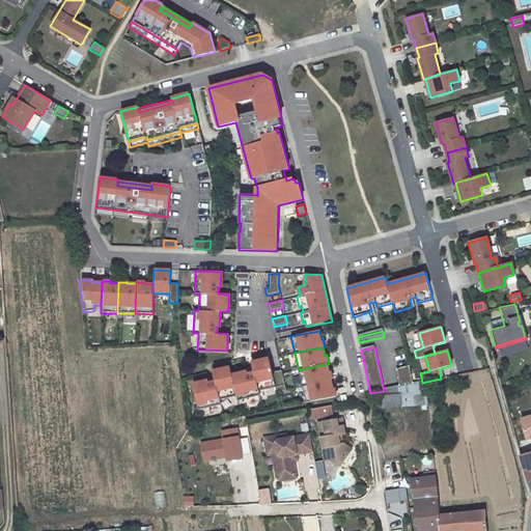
[(247,371),(231,374),(236,396),(238,400),(259,395),(259,391),(276,387),(272,372),(269,359),(252,363),(254,372),(248,374),(247,371)]
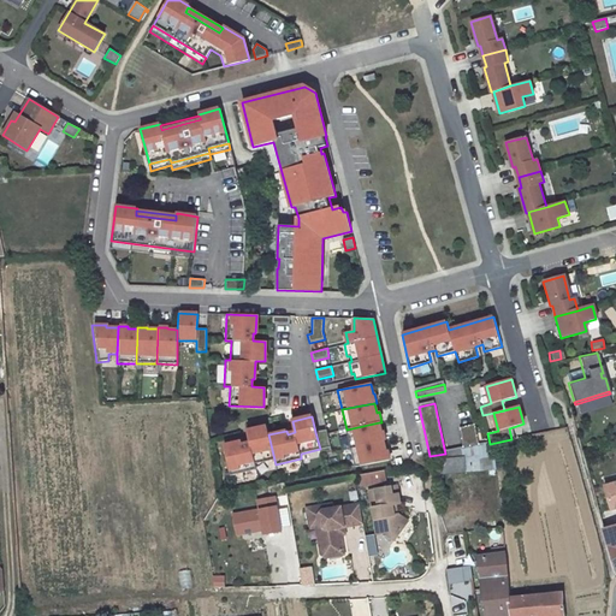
[(379,422),(347,430),(350,449),(384,442),(385,442),(383,431),(381,432),(379,422)]
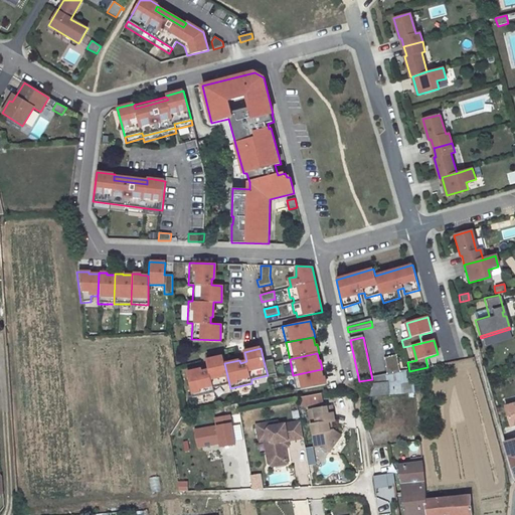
[(224,363),(223,356),(206,359),(208,369),(202,371),(202,368),(187,372),(193,397),(214,392),(213,387),(229,384),(224,363)]
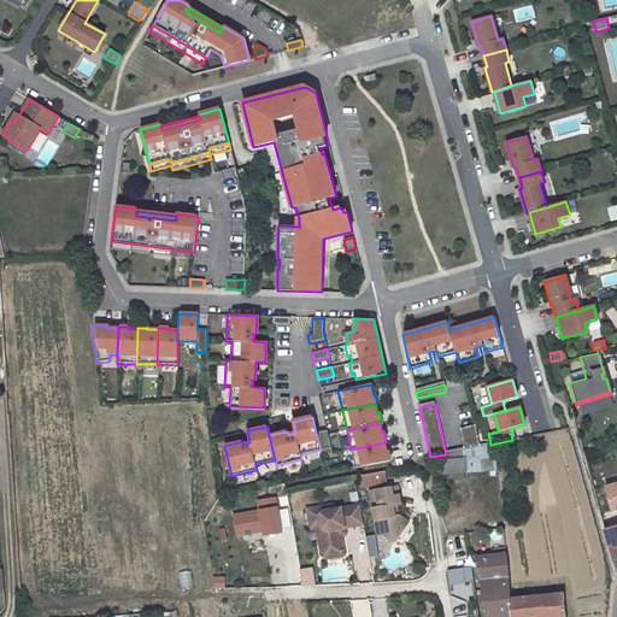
[(474,427),(459,430),(463,450),(479,447),(474,427)]
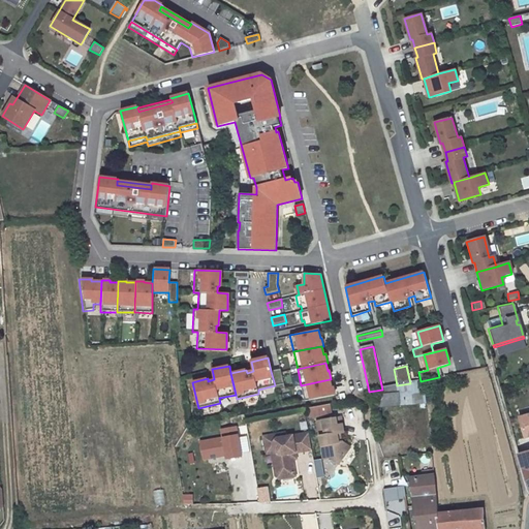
[(280,369),(271,371),(275,385),(276,391),(280,390),(285,389),(284,383),(280,369)]
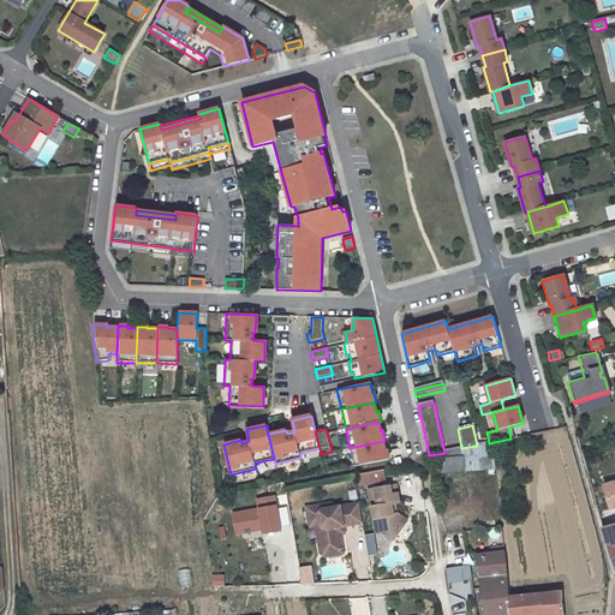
[(383,441),(350,448),(354,469),(389,461),(388,451),(386,451),(383,441)]
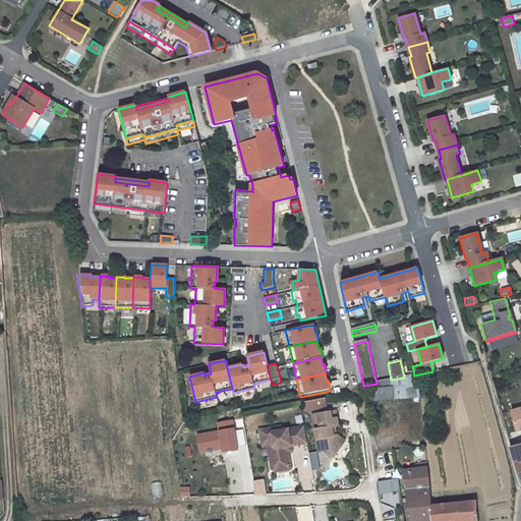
[(303,412),(326,409),(325,398),(302,401),(303,412)]
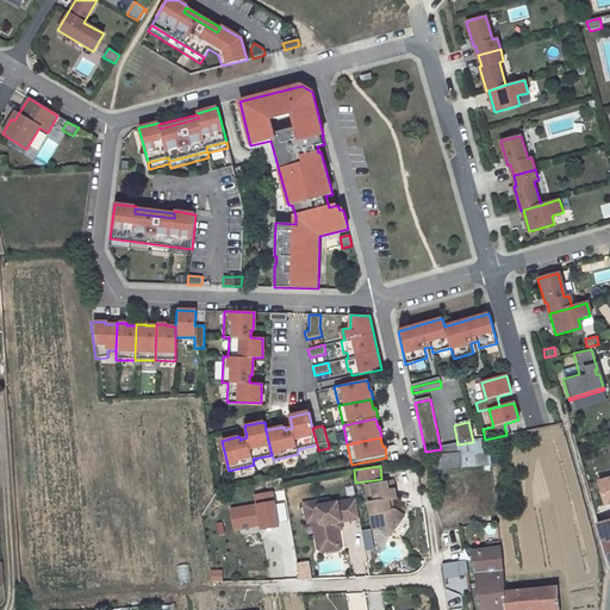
[(609,479),(598,484),(604,506),(609,504),(609,479)]
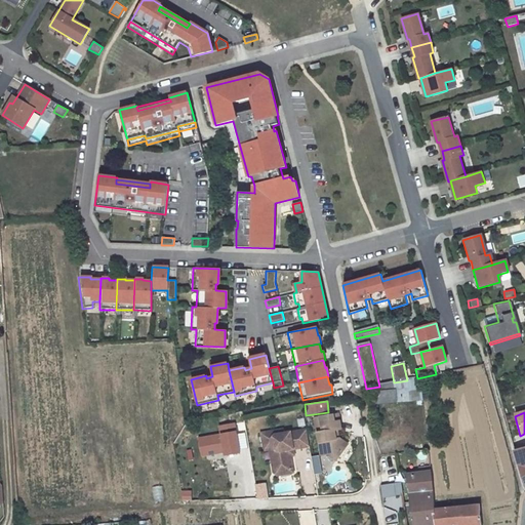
[(337,416),(315,419),(321,457),(327,456),(336,462),(348,446),(339,440),(335,441),(334,432),(340,431),(337,416)]
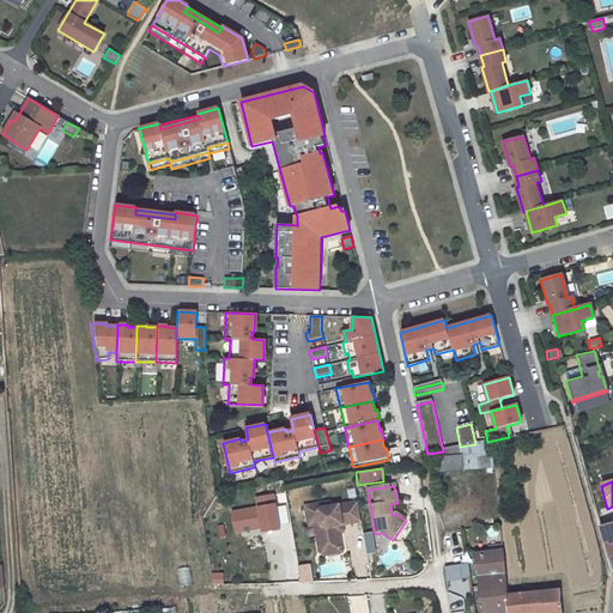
[(273,493),(253,496),(254,507),(229,509),(231,534),(286,527),(284,505),(274,507),(273,493)]
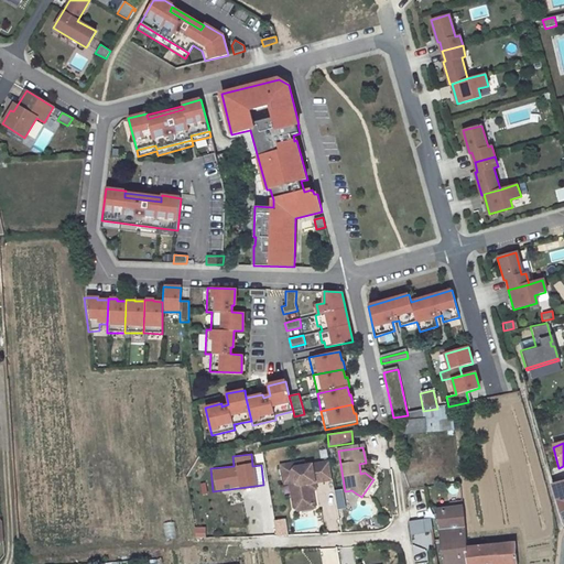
[(332,481),(329,464),(305,468),(304,464),(281,468),(282,478),(292,476),(293,485),(296,488),(297,496),(292,505),(293,510),(297,513),(315,511),(311,490),(314,485),(332,481)]
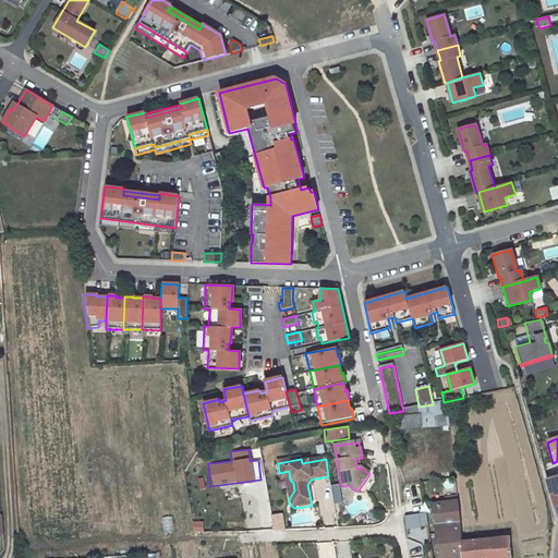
[(557,519),(557,477),(555,478),(552,466),(543,469),(557,519)]
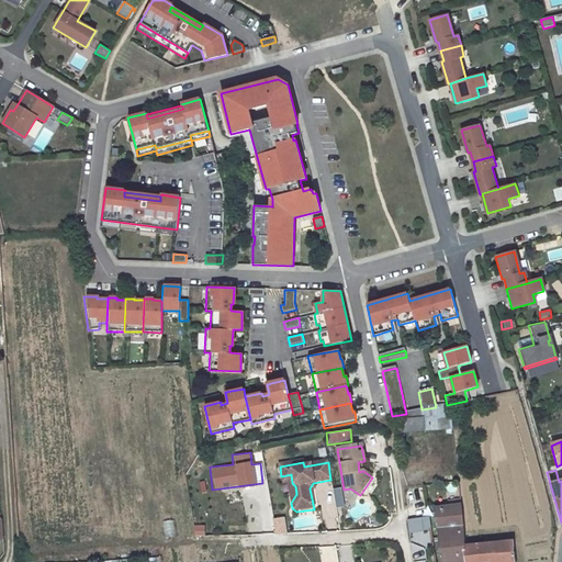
[(291,474),(281,476),(283,484),(289,483),(291,503),(296,494),(295,486),(292,483),(291,474)]
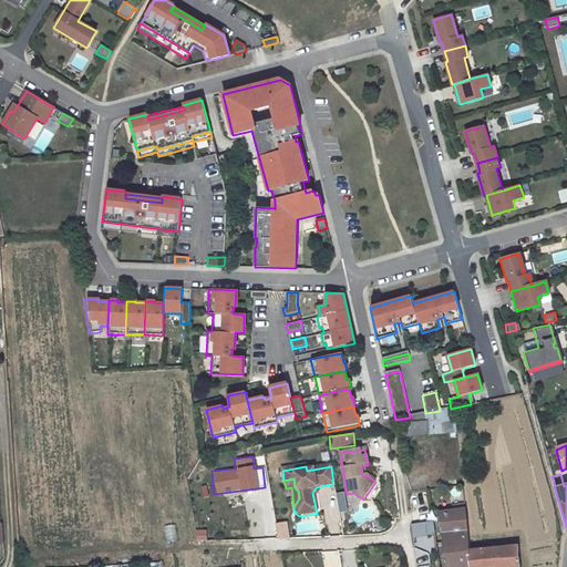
[(462,496),(460,484),(435,487),(436,500),(462,496)]
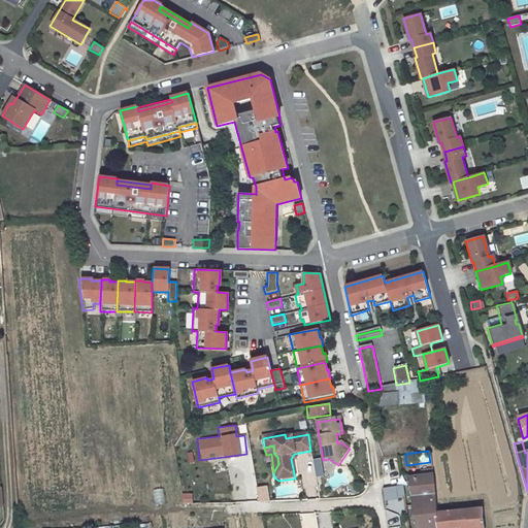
[(320,458),(311,459),(314,477),(322,476),(320,458)]
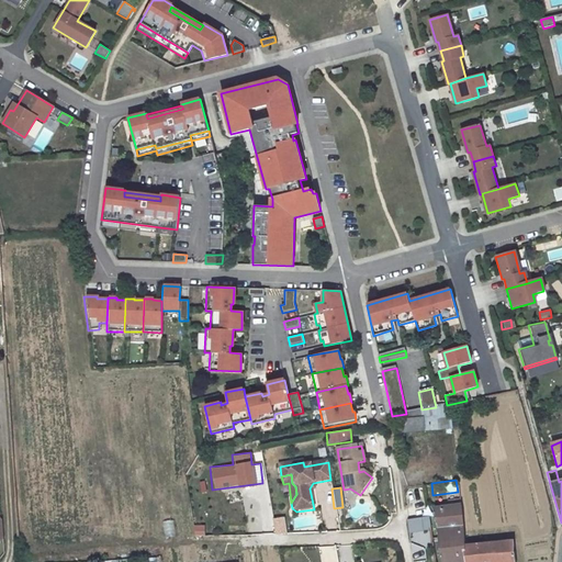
[(458,492),(433,495),(441,561),(464,561),(463,549),(458,492)]
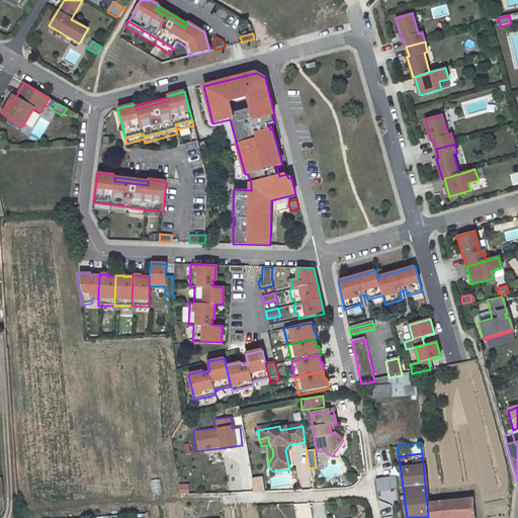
[(248,458),(237,459),(241,491),(252,489),(248,458)]
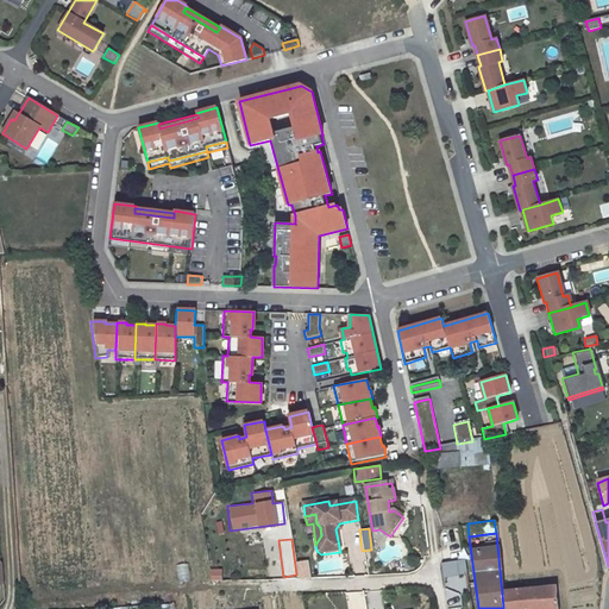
[(308,560),(295,562),(297,579),(311,578),(308,560)]
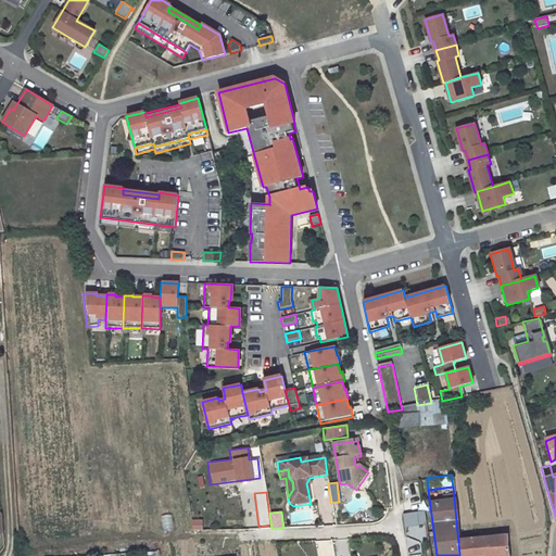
[(424,512),(416,513),(418,527),(425,526),(424,512)]
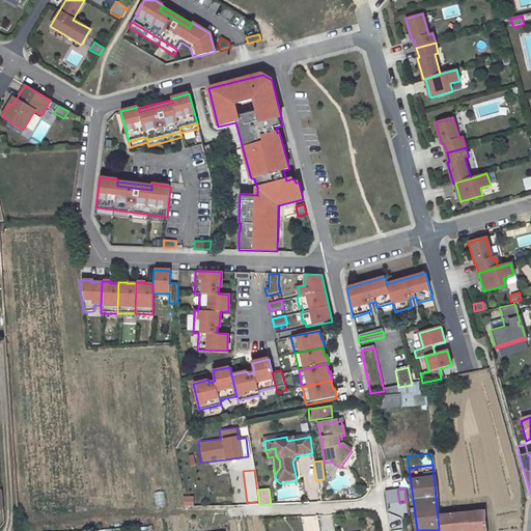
[(397,490),(385,492),(386,504),(399,503),(397,490)]
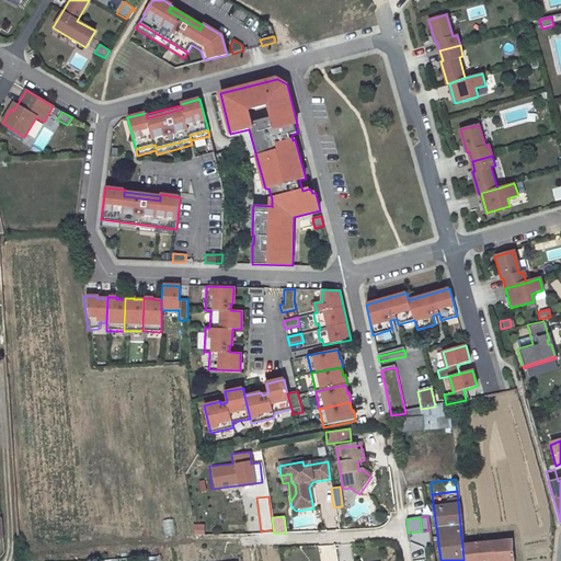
[(163,537),(174,536),(173,518),(162,519),(163,537)]
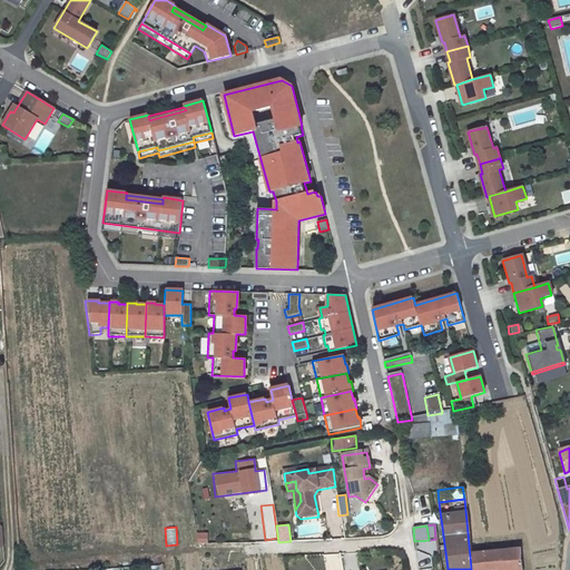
[(206,532),(195,533),(195,543),(207,543),(206,532)]
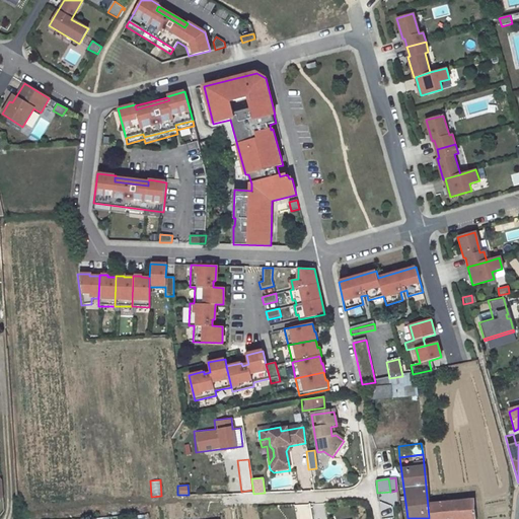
[(473,518),(472,503),(428,507),(429,518),(473,518)]
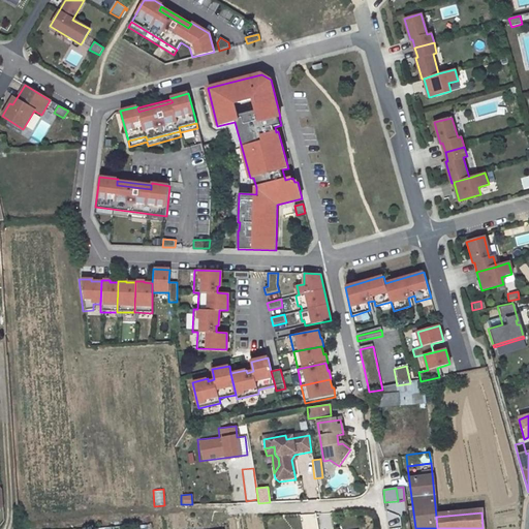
[(302,528),(317,528),(316,515),(302,516),(302,528)]
